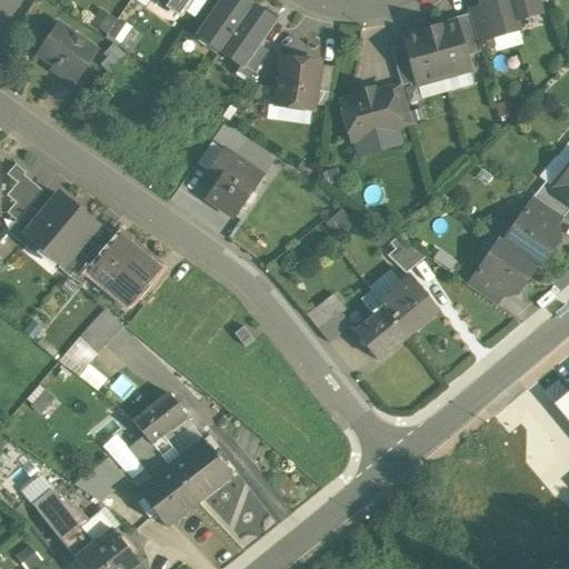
[(157,0),(180,16),(190,0),(157,0)]
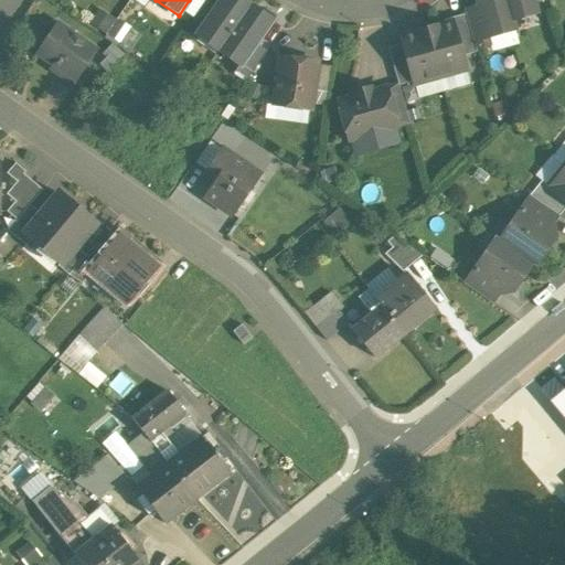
[(221,0),(212,14),(196,36),(198,36),(219,51),(249,6),(241,0),(221,0)]
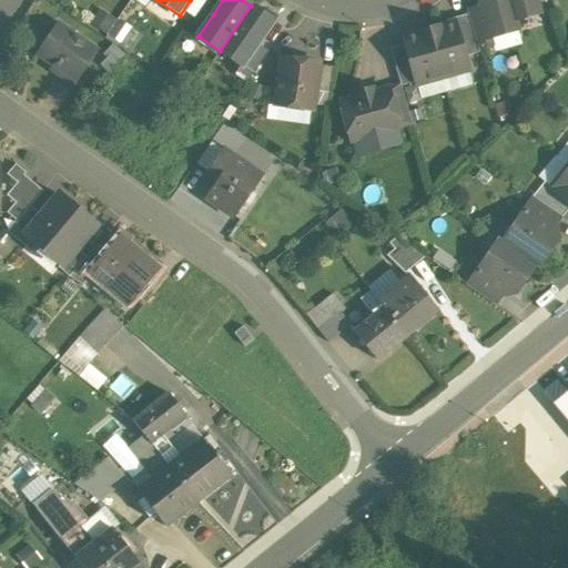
[(479,0),(482,8),(490,38),(492,37),(516,30),(514,20),(513,20),(507,0),(479,0)]
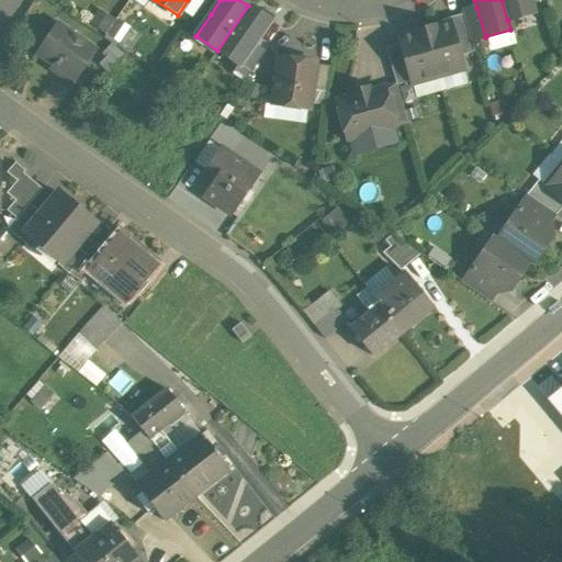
[(502,0),(507,20),(508,20),(532,13),(529,0),(502,0)]
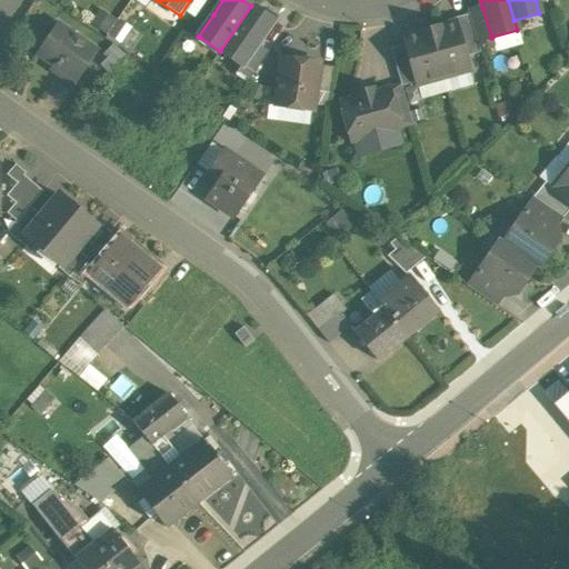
[(251,6),(220,51),(240,66),(241,67),(257,45),(273,21),(251,6)]
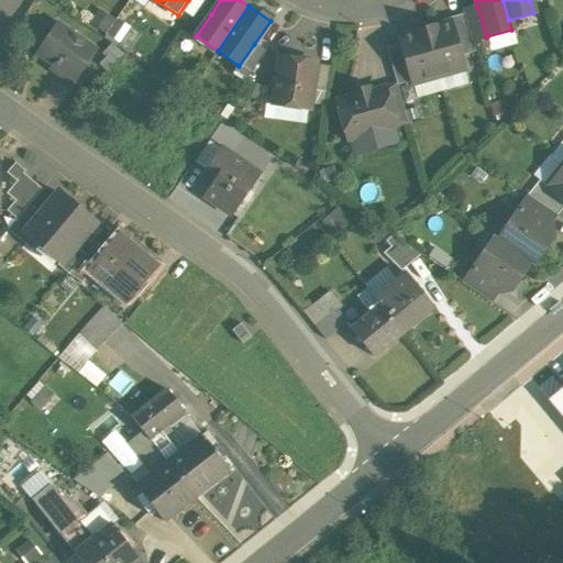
[(200,7),(181,34),(194,42),(197,36),(196,36),(211,14),(200,7)]
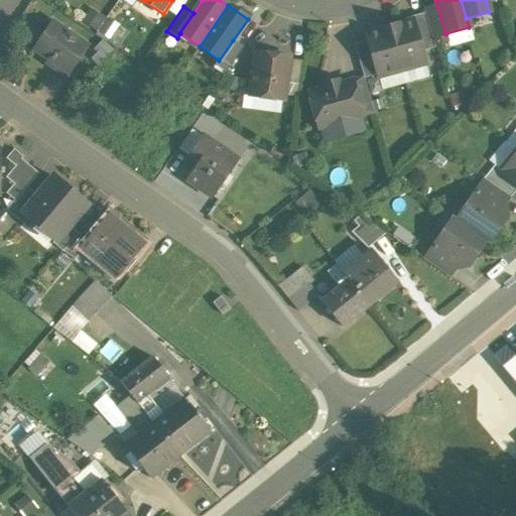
[(83,23),(120,46),(130,30),(92,7),(83,23)]
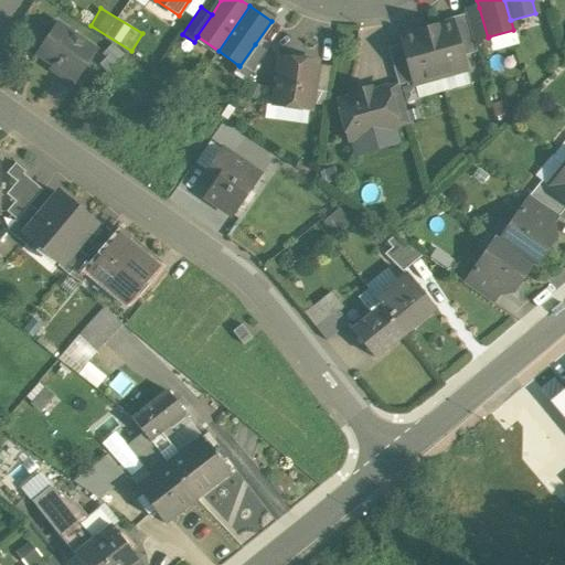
[(479,8),(465,11),(465,14),(475,50),(476,50),(491,45),(489,36),(488,38),(479,8)]
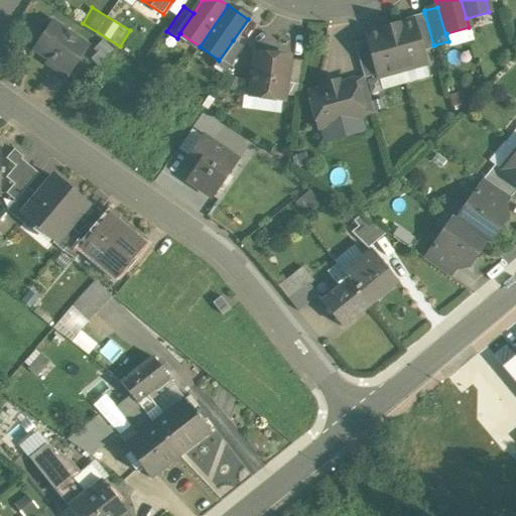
[(424,13),(410,17),(411,21),(412,21),(421,52),(434,48),(434,45),(433,45),(424,13)]
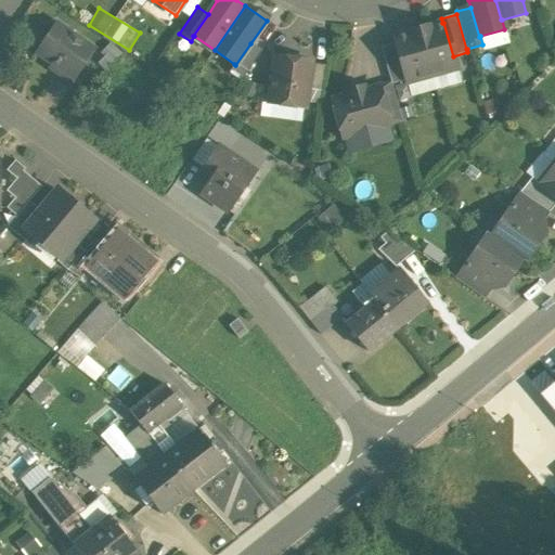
[(95,51),(55,23),(35,53),(61,71),(57,75),(72,85),(95,51)]
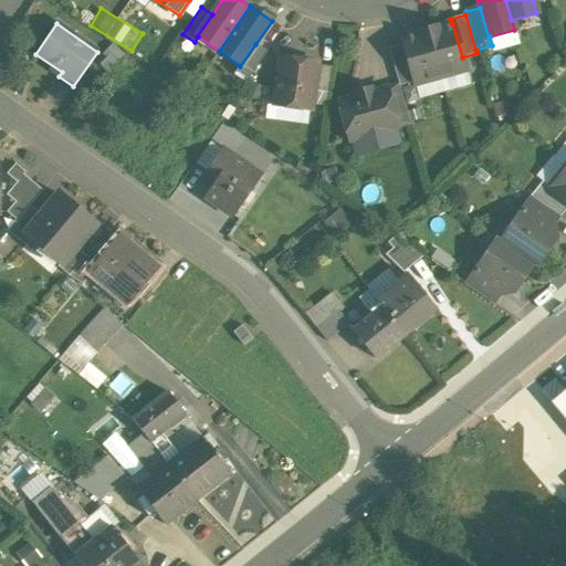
[(440,25),(427,30),(440,77),(465,70),(462,58),(452,23),(451,23),(441,27),(440,25)]
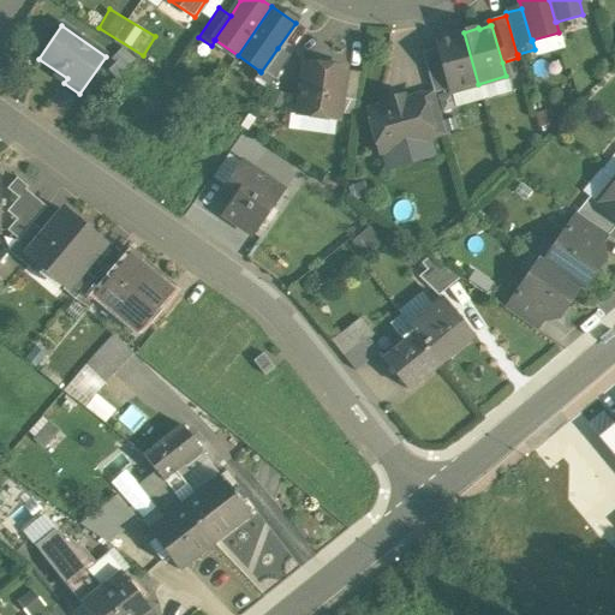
[(464,33),(448,36),(448,37),(436,41),(449,89),(451,91),(478,84),(464,33)]
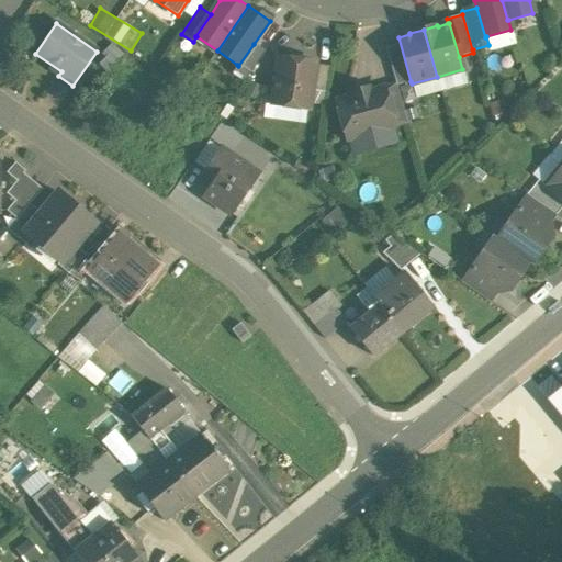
[(254,44),(238,66),(237,65),(234,70),(246,79),(265,52),(254,44)]
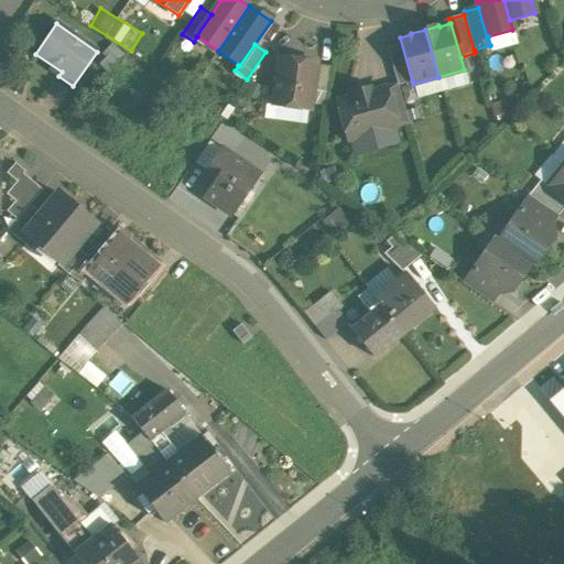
[(401,44),(387,47),(397,85),(398,86),(412,82),(401,44)]
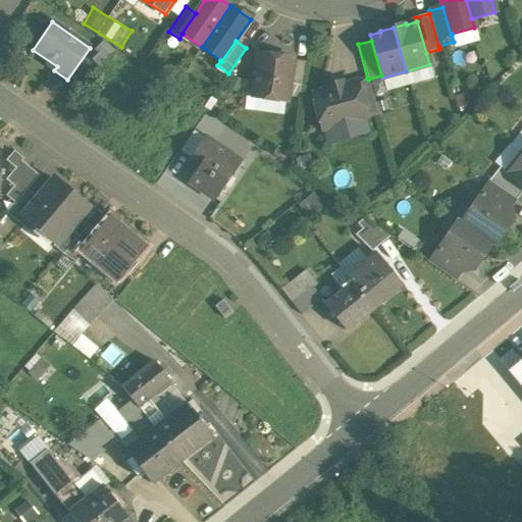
[(294,58),(257,53),(251,98),(288,103),(289,97),(294,60),(294,58)]
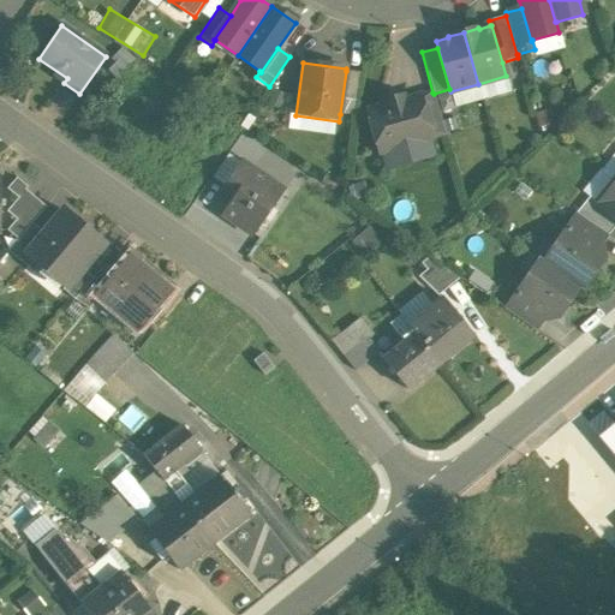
[(359,73),(346,71),(340,114),(354,115),(359,73)]
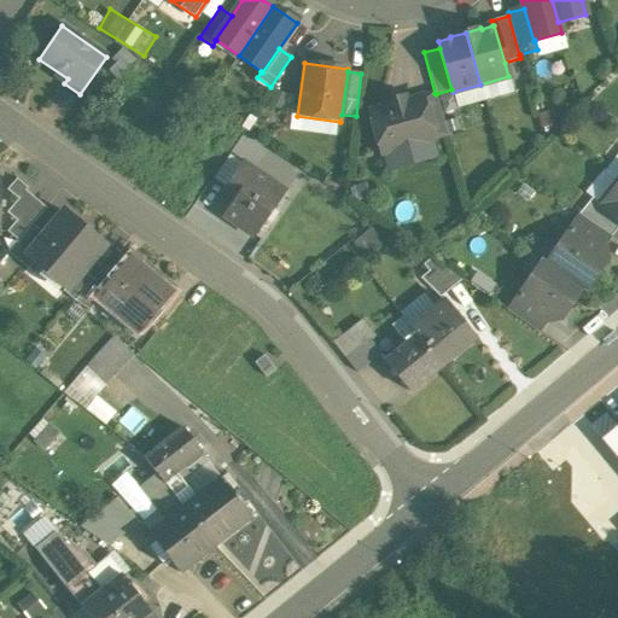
[(435,93),(421,98),(433,139),(447,135),(436,94),(435,93)]
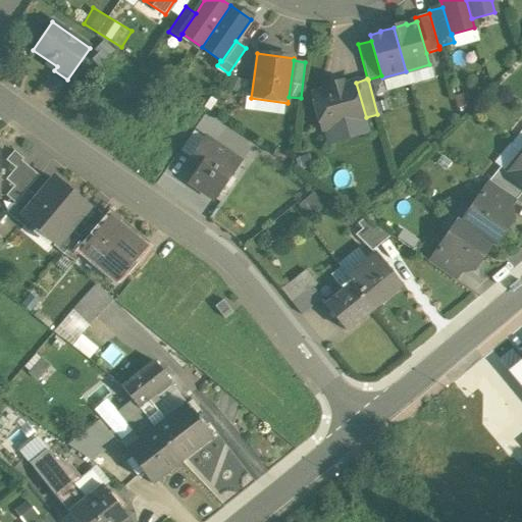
[(342,82),(326,86),(327,90),(312,95),(322,129),(366,117),(356,83),(343,86),(342,82)]
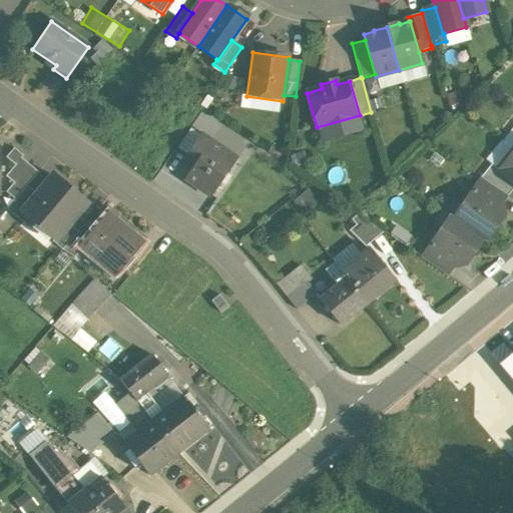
[(209,142),(199,135),(185,156),(195,162),(184,179),(210,197),(230,168),(216,158),(219,155),(206,146),(209,142)]
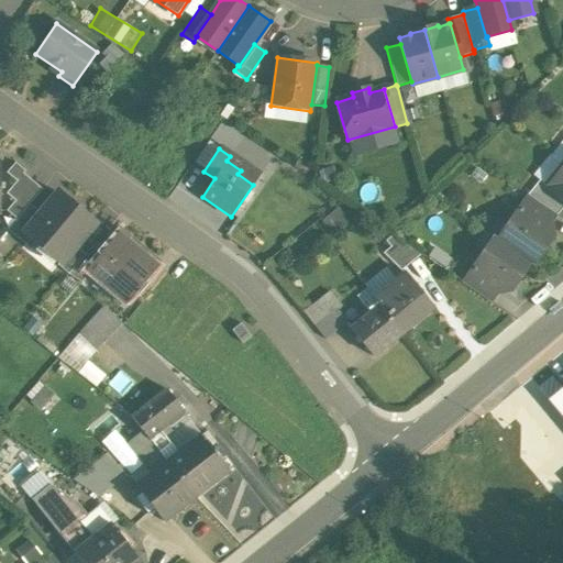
[(25,172),(15,163),(7,173),(17,181),(7,194),(14,201),(7,211),(17,220),(30,205),(42,190),(23,174),(25,172)]
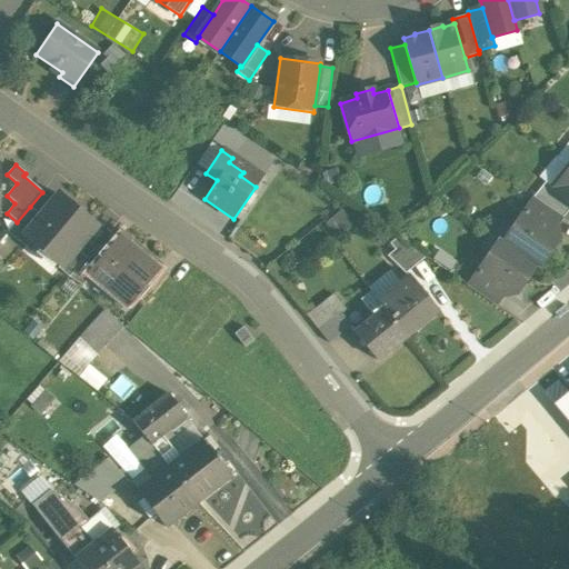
[(568,167),(551,188),(551,189),(568,202),(568,167)]
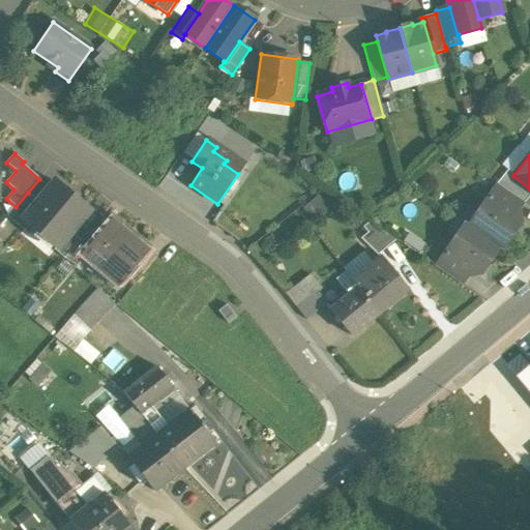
[(172,167),(158,185),(169,193),(181,173),(172,167)]
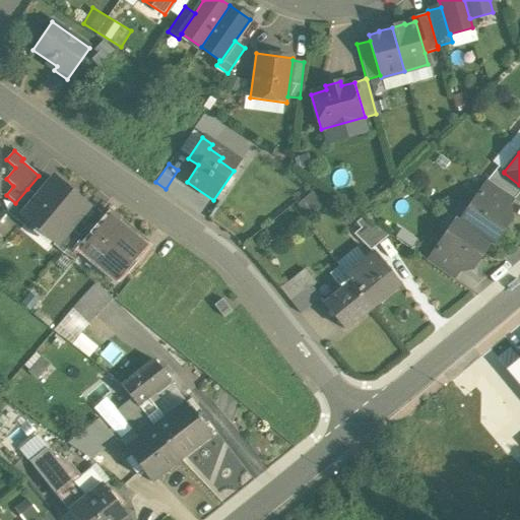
[(504,172),(498,167),(486,181),(513,198),(514,199),(519,191),(519,185),(504,173),(504,172)]
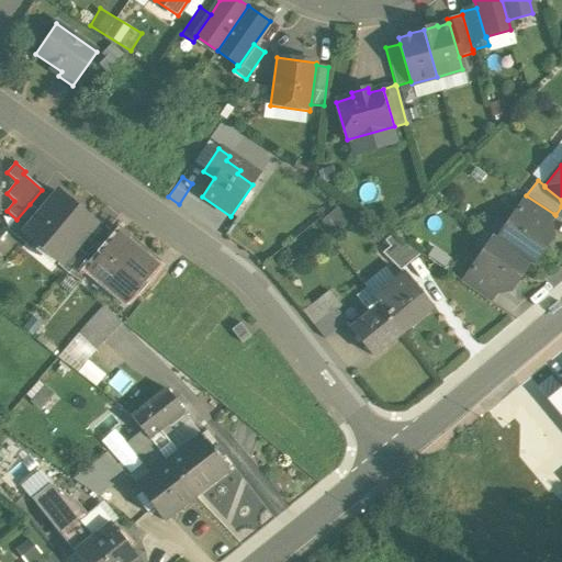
[(41,214),(25,233),(32,238),(59,261),(60,262),(75,246),(93,223),(58,193),(41,214)]
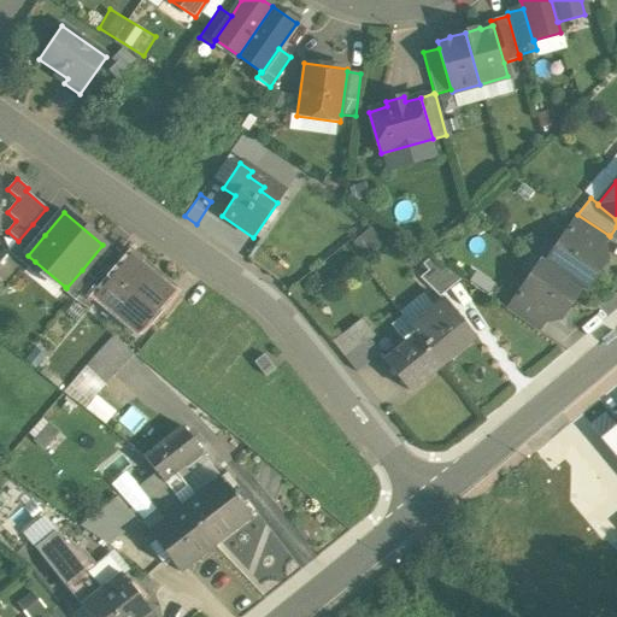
[(609,235),(579,215),(568,229),(599,250),(609,235)]
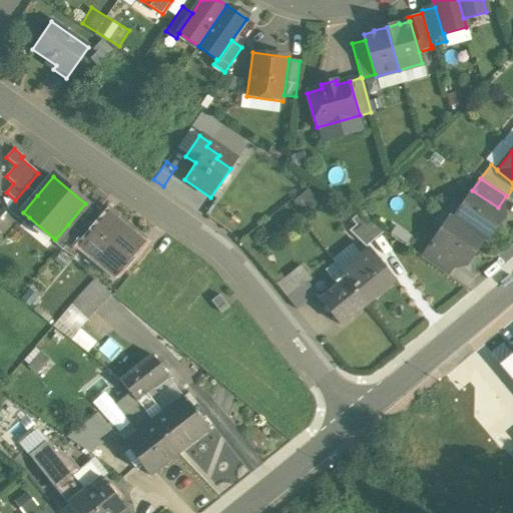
[(15,200),(7,209),(23,223),(29,217),(23,212),(37,195),(27,186),(15,200)]
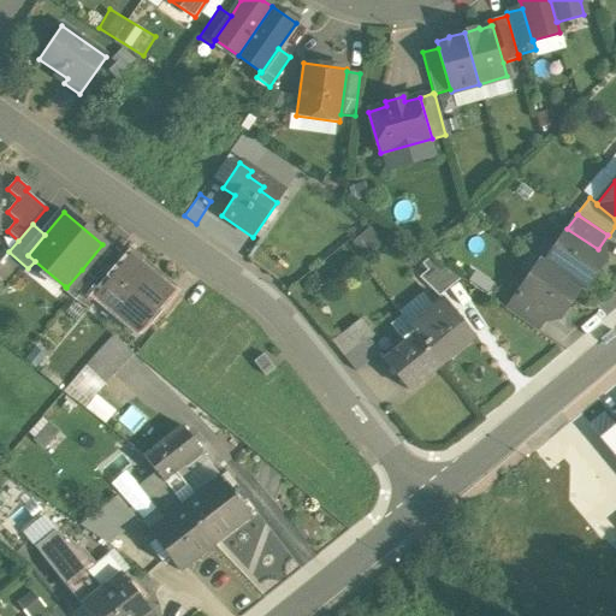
[(544,262),(580,288),(586,286),(604,260),(603,254),(598,249),(567,229),(544,262)]
